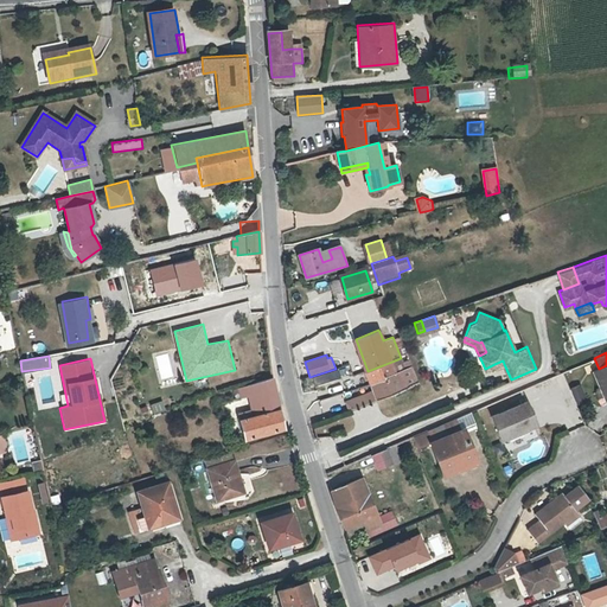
[(368,371),(372,384),(406,371),(401,358),(368,371)]
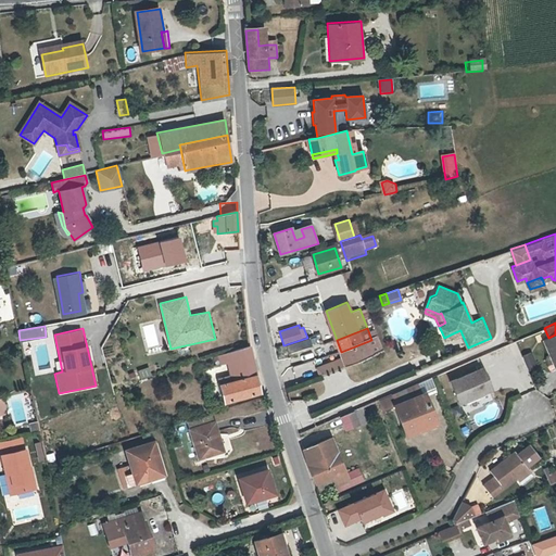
[(319,333),(310,337),(313,349),(324,344),(319,333)]
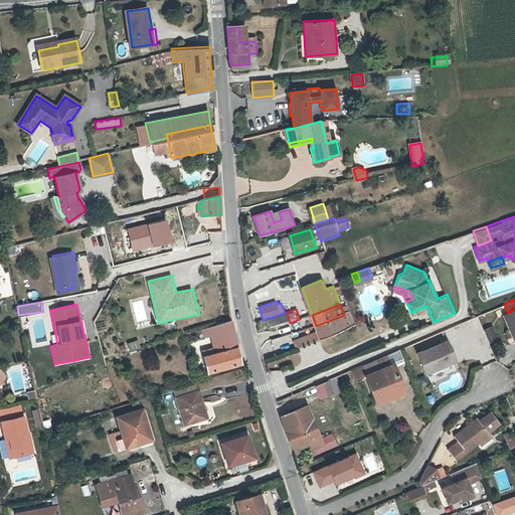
[(514,310),(508,313),(504,315),(514,339),(514,310)]
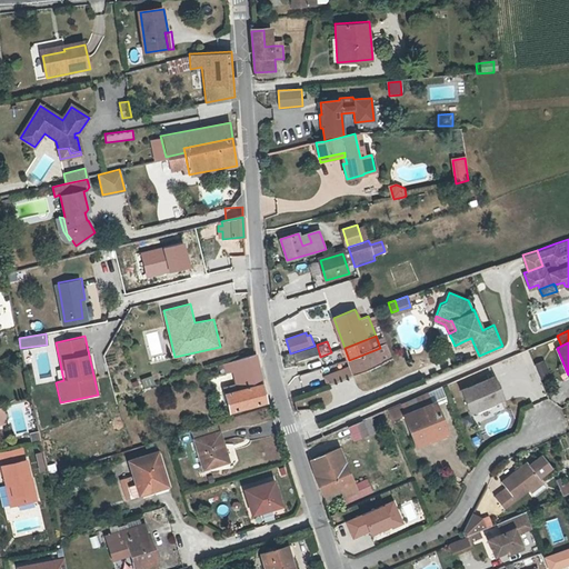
[(355,373),(392,359),(391,357),(387,345),(380,348),(349,360),(351,366),(355,373)]
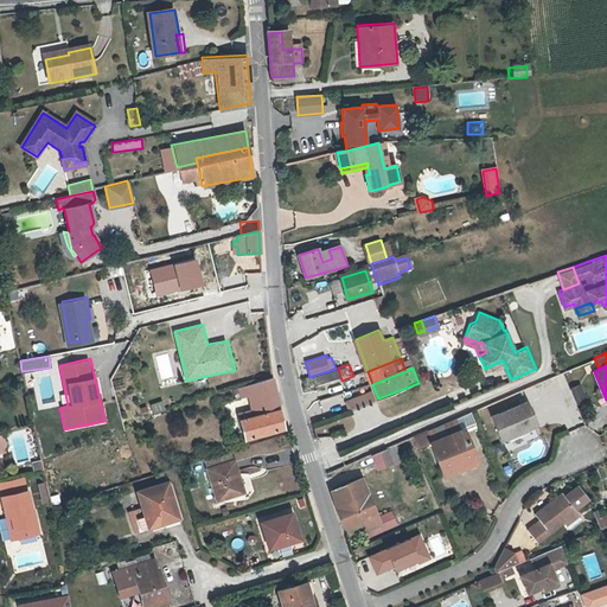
[(273,383),(255,388),(256,393),(247,396),(251,411),(238,416),(244,439),(285,427),(273,383)]
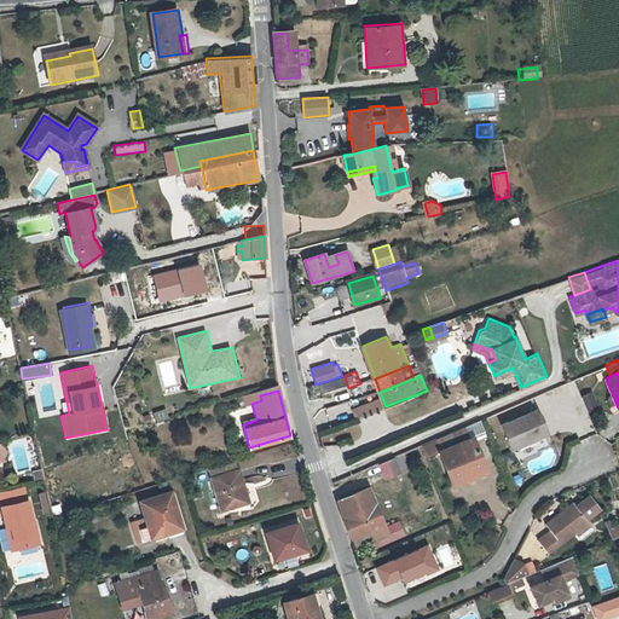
[(589,410),(599,405),(593,391),(582,394),(589,410)]
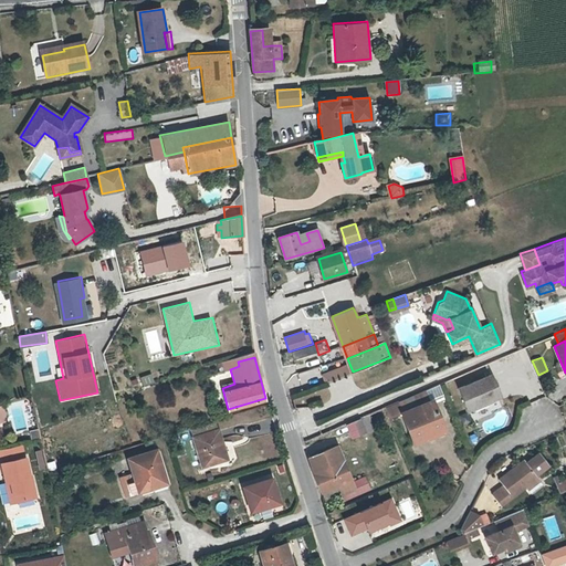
[(325,383),(342,376),(353,371),(349,364),(341,367),(322,375),(325,383)]
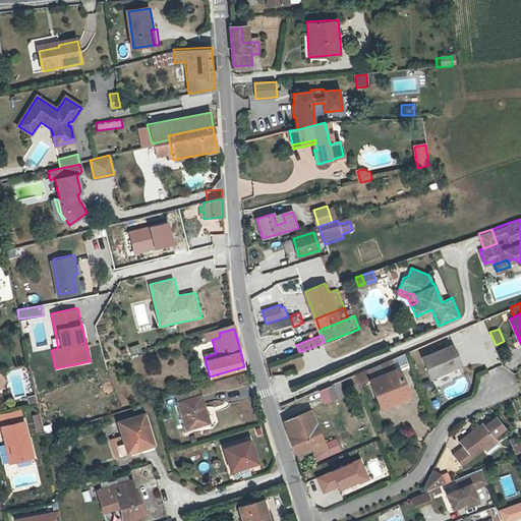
[(128,346),(130,355),(141,352),(139,344),(128,346)]
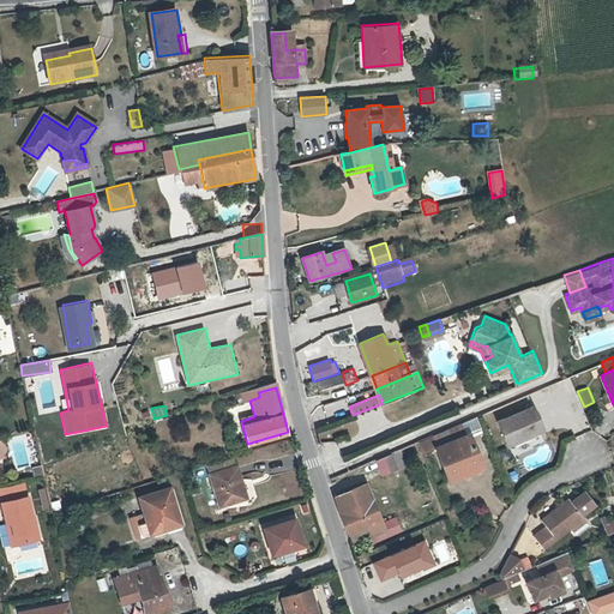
[(535,405),(500,420),(511,444),(546,428),(535,405)]
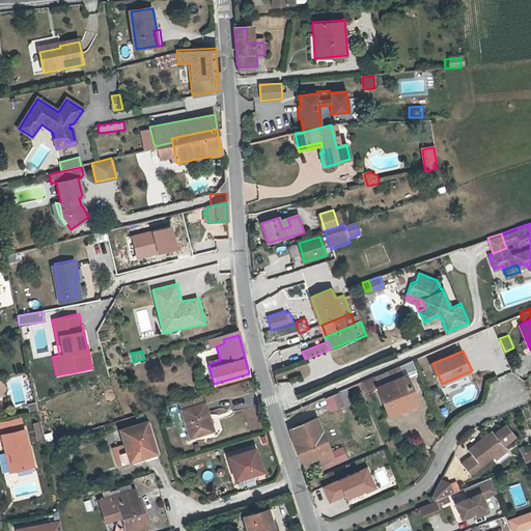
[(379,387),(389,411),(416,399),(417,399),(407,374),(402,375),(398,366),(382,372),(378,374),(382,385),(379,387)]
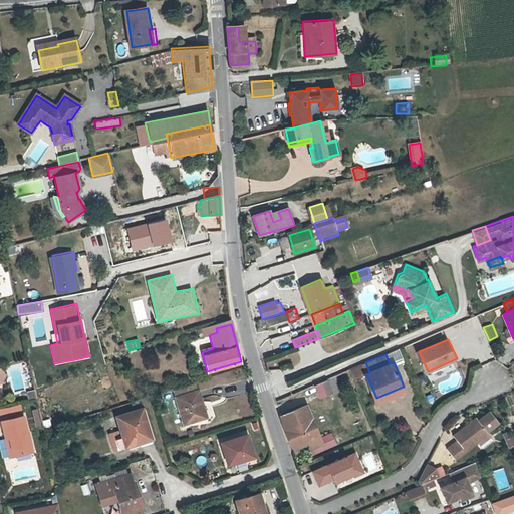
[(365,362),(351,368),(355,379),(366,374),(369,372),(365,362)]
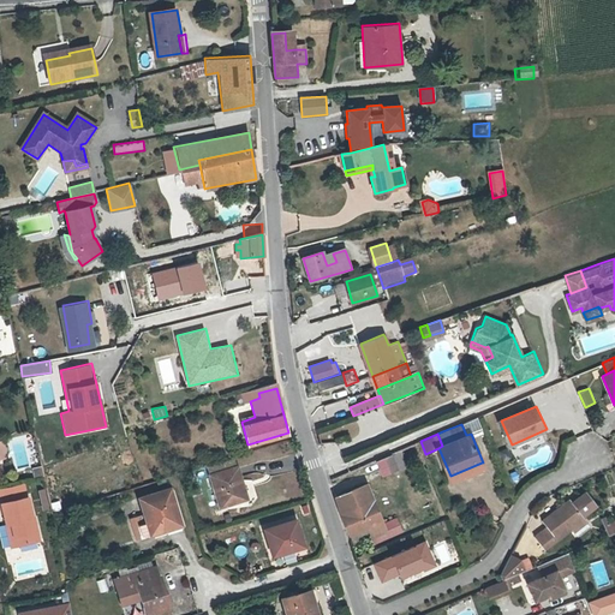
[(376,460),(382,476),(406,467),(401,452),(376,460)]
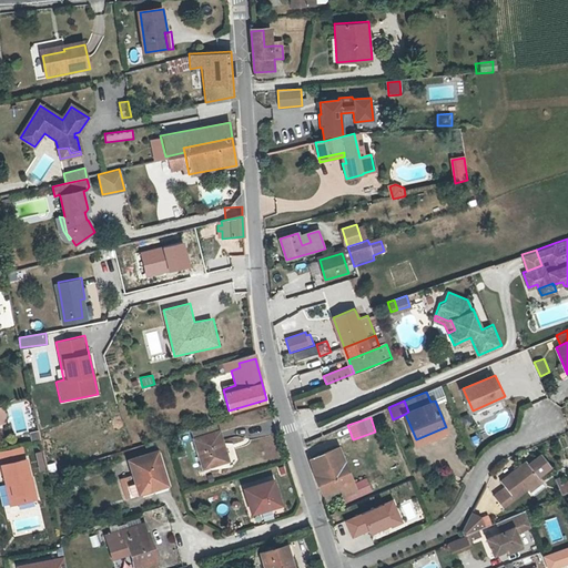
[(194,429),(205,467),(229,460),(220,430),(217,430),(216,426),(219,426),(217,423),(194,429)]
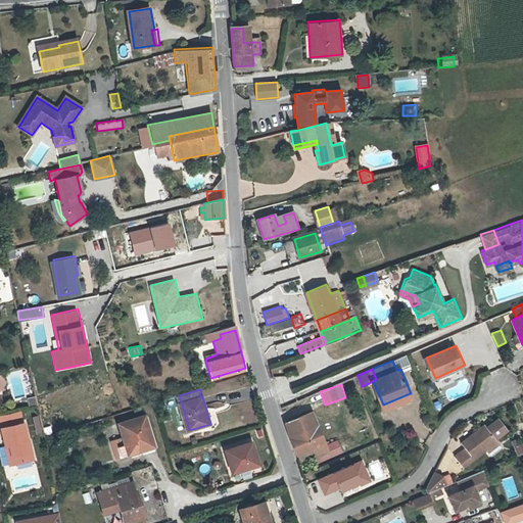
[(411,398),(410,393),(383,405),(385,409),(411,398)]
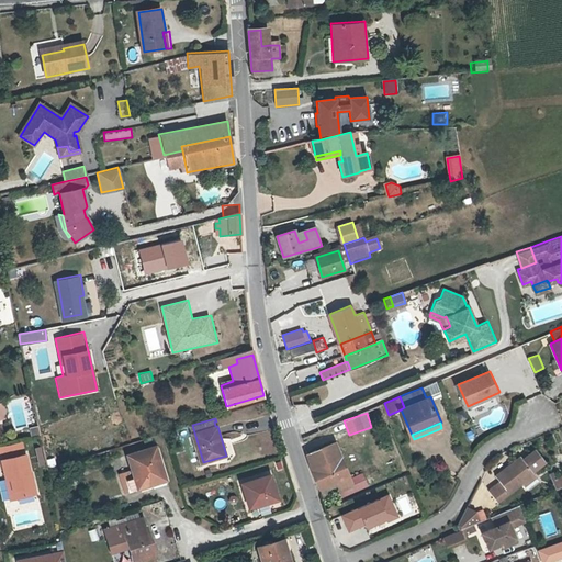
[(21,441),(0,446),(0,453),(1,459),(23,454),(21,441)]
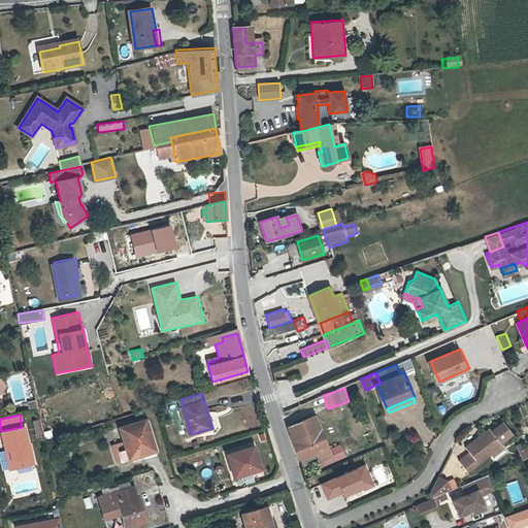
[(299,457),(314,451),(320,466),(344,456),(339,442),(327,448),(314,415),(289,425),(299,457)]
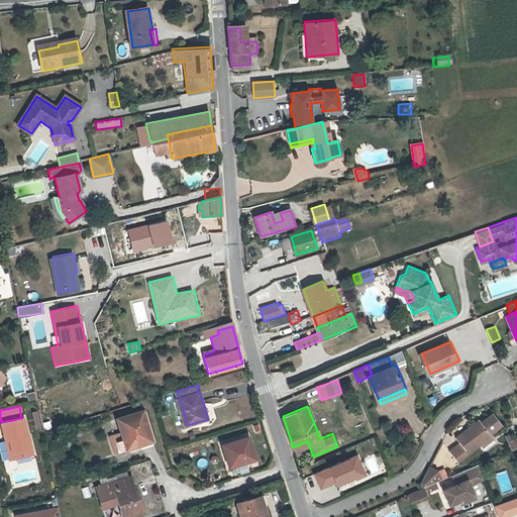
[(118,418),(122,432),(124,436),(118,438),(116,434),(110,436),(115,449),(150,438),(141,411),(118,418)]
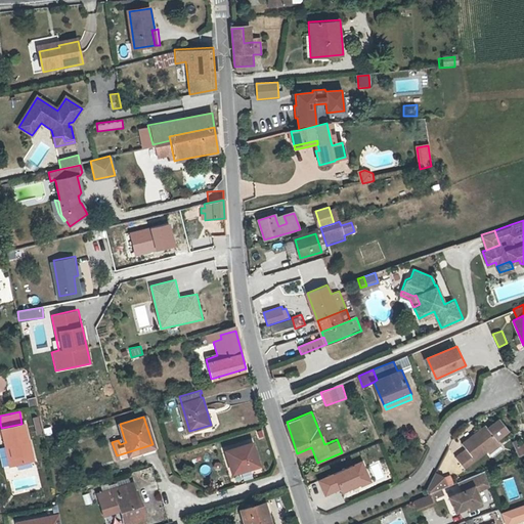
[(500,418),(490,426),(487,423),(465,440),(469,445),(456,454),(465,466),(488,448),(494,454),(506,446),(498,436),(509,429),(500,418)]
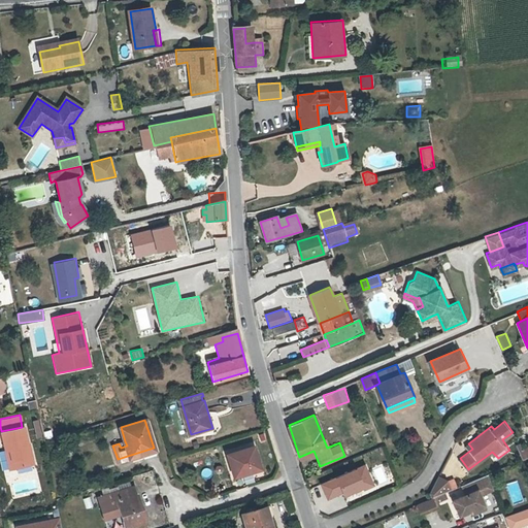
[(1,431),(5,449),(9,448),(13,466),(32,462),(28,442),(26,442),(22,427),(1,431)]
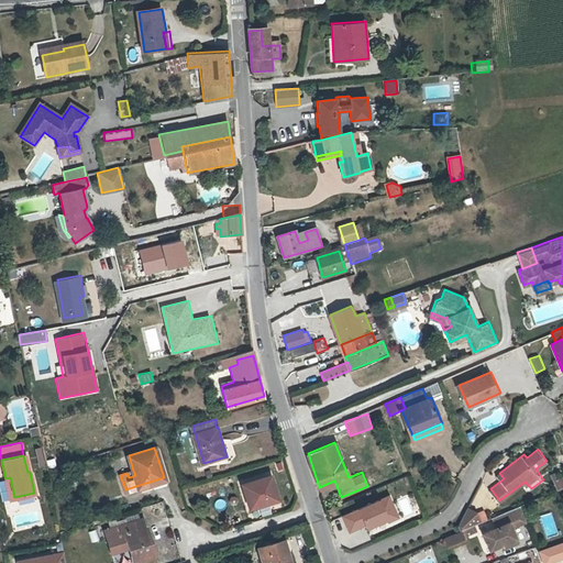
[(562,476),(558,479),(555,474),(551,475),(556,490),(562,487),(562,476)]
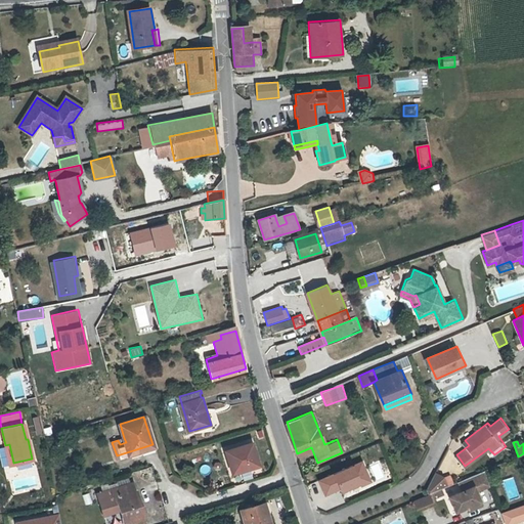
[(230,471),(248,466),(249,469),(259,466),(253,442),(224,450),(230,471)]
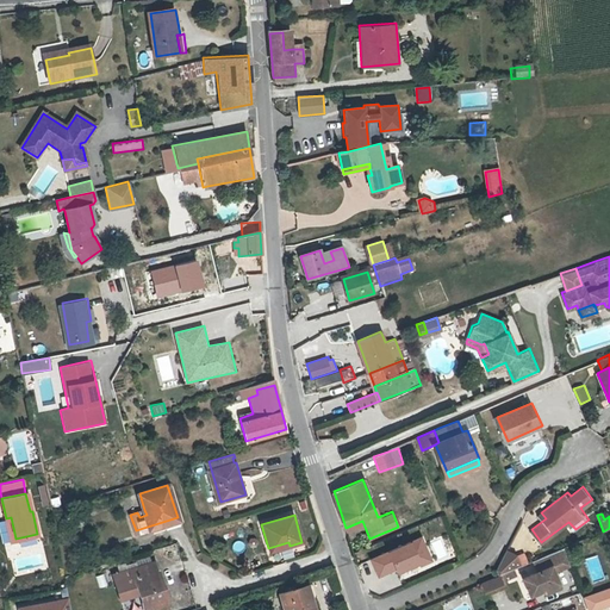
[(11,517),(6,518),(11,540),(16,539),(11,517)]
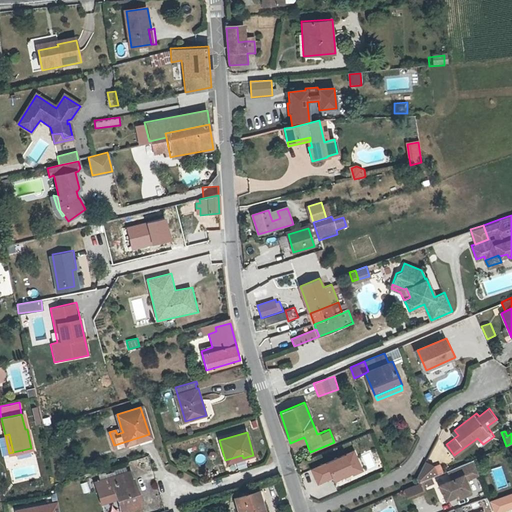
[(114,445),(115,449),(128,445),(128,444),(150,436),(149,434),(114,445)]
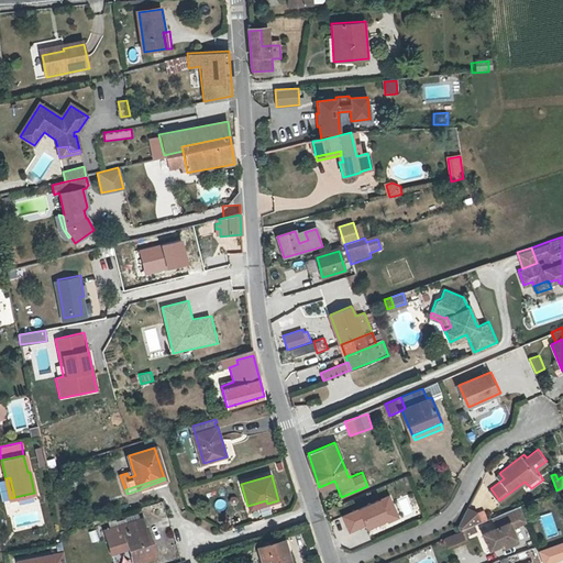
[(500,523),(485,530),(493,545),(504,540),(505,544),(520,538),(515,523),(530,518),(525,501),(500,511),(496,514),(500,523)]
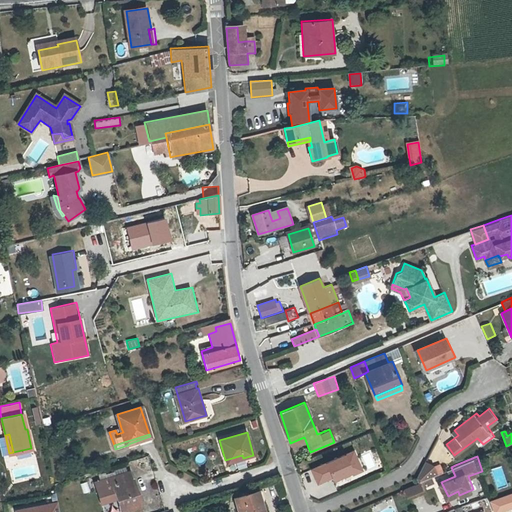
[(426,460),(418,477),(420,481),(438,473),(434,465),(426,460)]
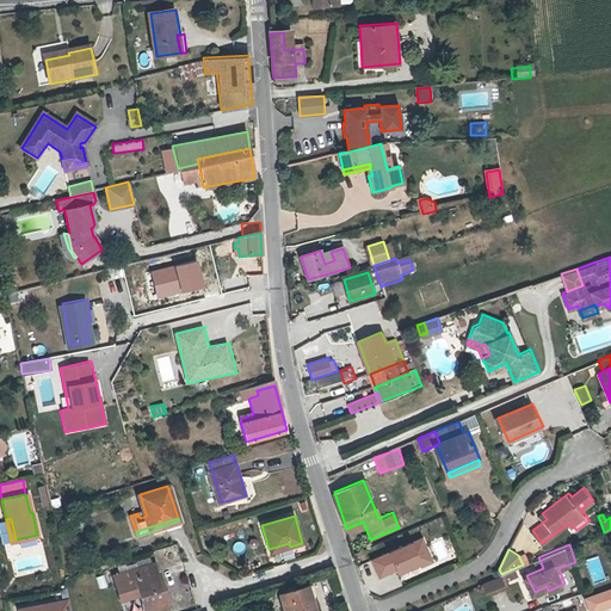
[(121,602),(139,597),(142,610),(146,610),(168,604),(159,572),(155,573),(152,562),(112,574),(121,602)]
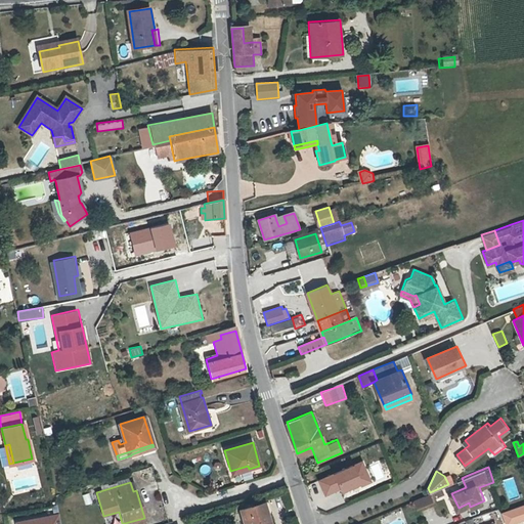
[(443,495),(441,488),(432,491),(435,498),(443,495)]
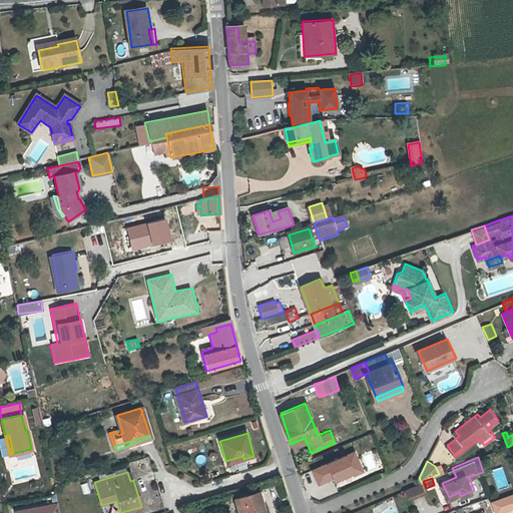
[(419,483),(405,490),(408,496),(422,490),(419,483)]
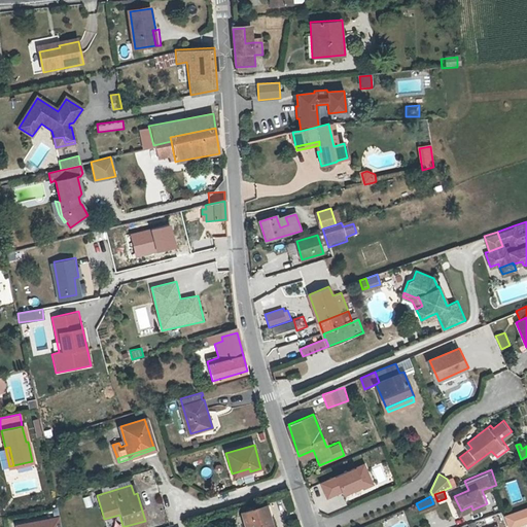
[(271,501),(266,503),(273,526),(278,525),(271,501)]
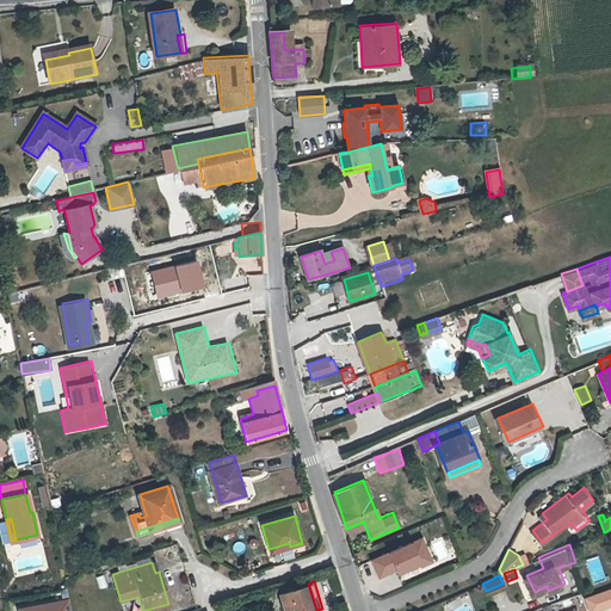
[(316,610),(308,584),(277,594),(283,610),(316,610)]
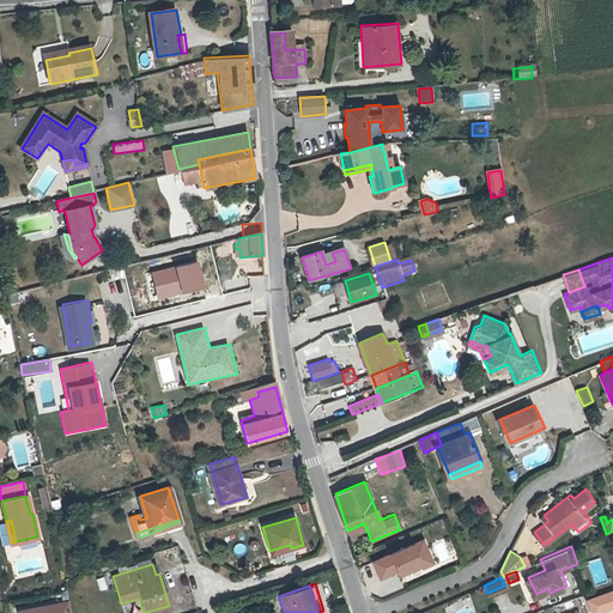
[(612,612),(612,588),(590,598),(595,612),(612,605),(612,612)]
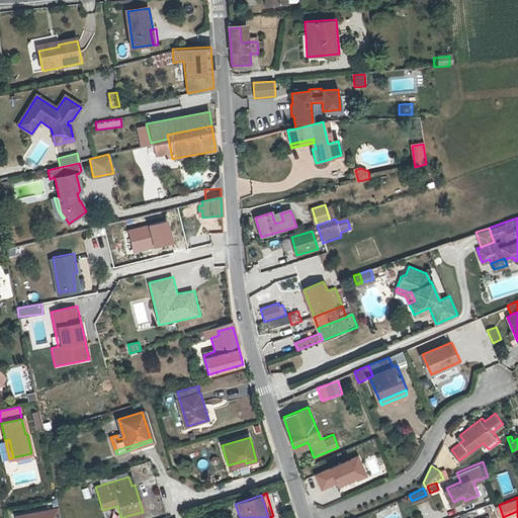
[(60,517),(59,508),(14,516),(14,517),(60,517)]
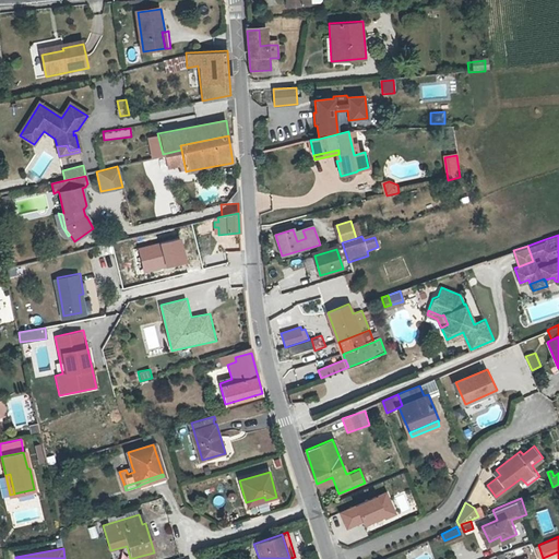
[(499,552),(501,558),(511,555),(509,549),(499,552)]
